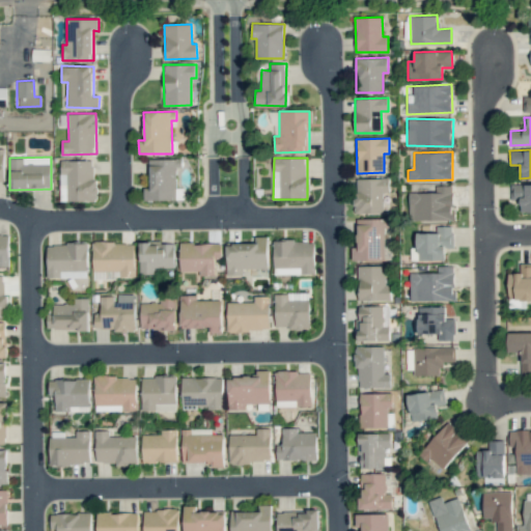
[(144,200),(176,200),(176,166),(182,166),(182,159),(149,160),(150,188),(144,188),(144,200)]
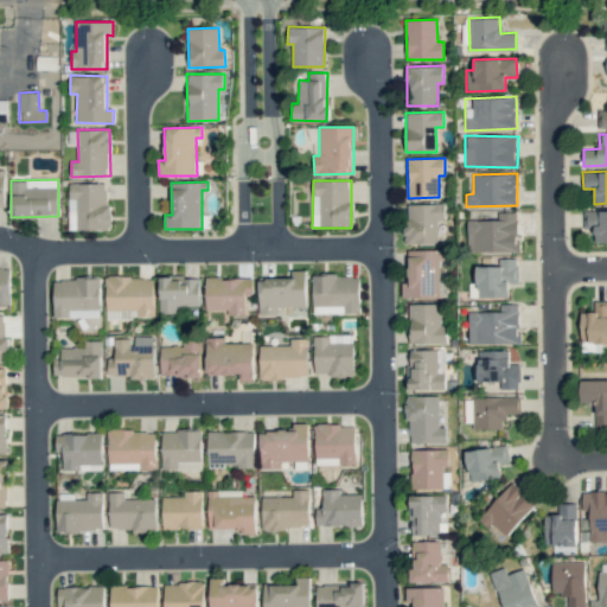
[(108,183),(69,184),(70,230),(109,229),(108,183)]
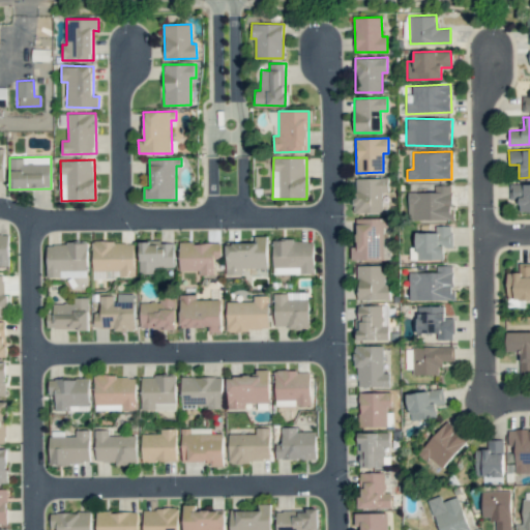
[(388,177),(353,178),(355,213),(387,212),(387,204),(383,204),(383,192),(389,192),(388,177)]
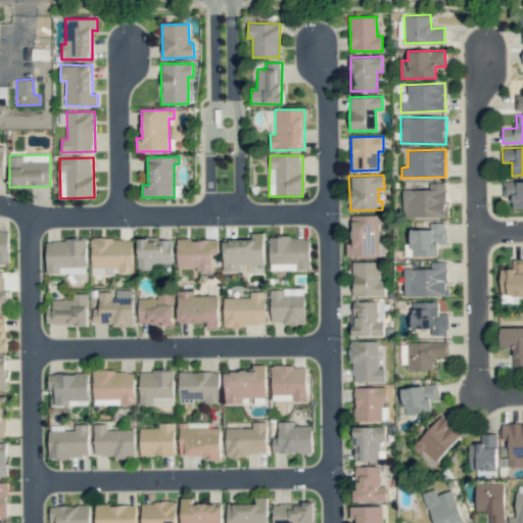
[(513,208),(522,207),(522,181),(503,182),(503,196),(512,196),(513,208)]
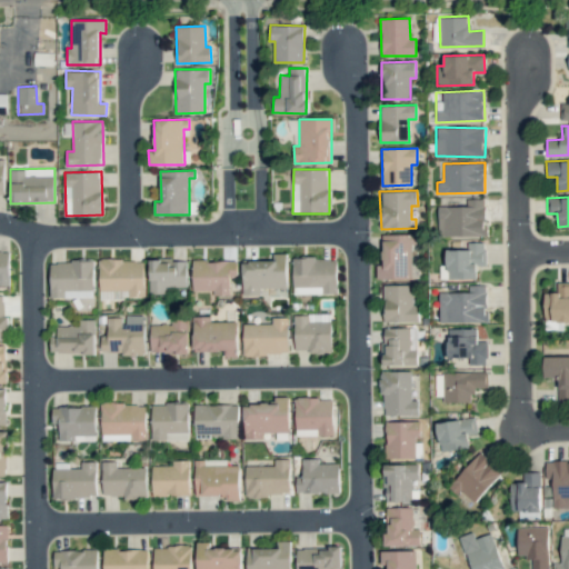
[(438,207),(438,237),(486,236),(485,199),(466,199),(467,206),(438,207)]
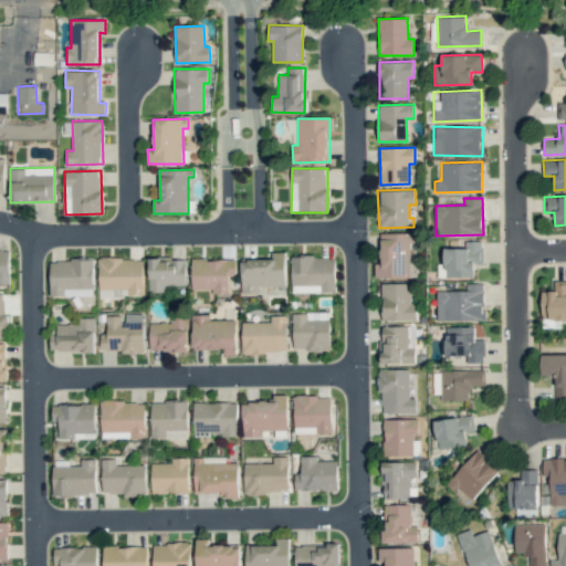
[(411,276),(410,247),(416,247),(416,233),(380,233),(380,262),(375,262),(375,278),(411,276)]
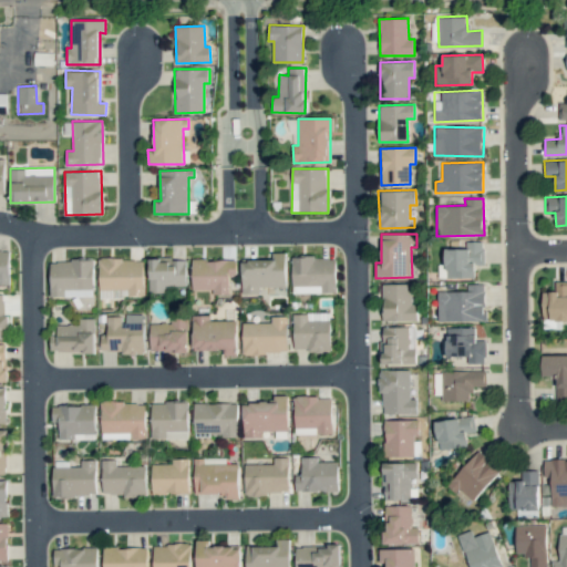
[(445,278),(474,278),(474,265),(484,265),(484,241),(465,241),(465,248),(445,248),(445,278)]
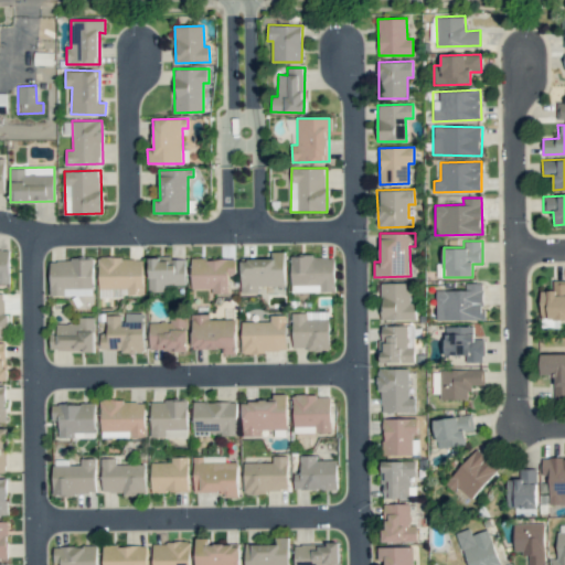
[(0,284),(9,284),(9,248),(0,247),(0,284)]
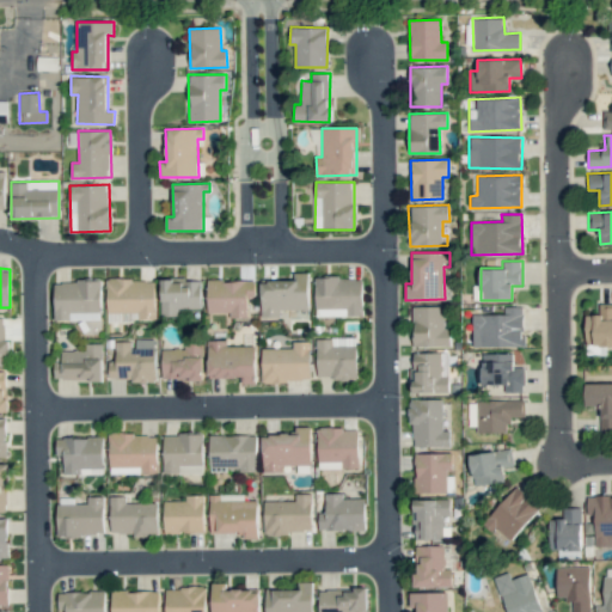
[(308,273),(295,273),(295,281),(262,281),(262,317),(280,317),(280,310),(308,310),(308,273)]
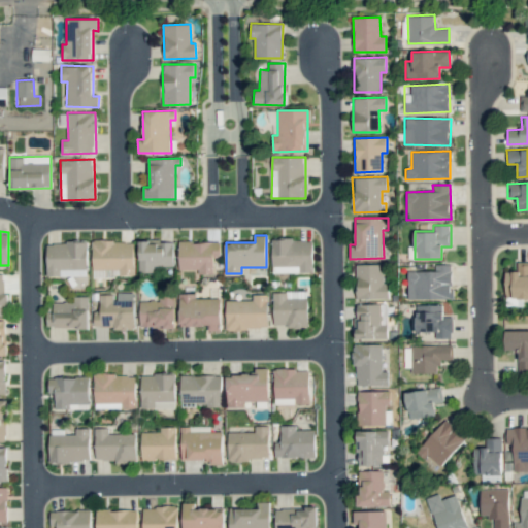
[(312,272),(312,239),(272,239),(272,273),(312,272)]
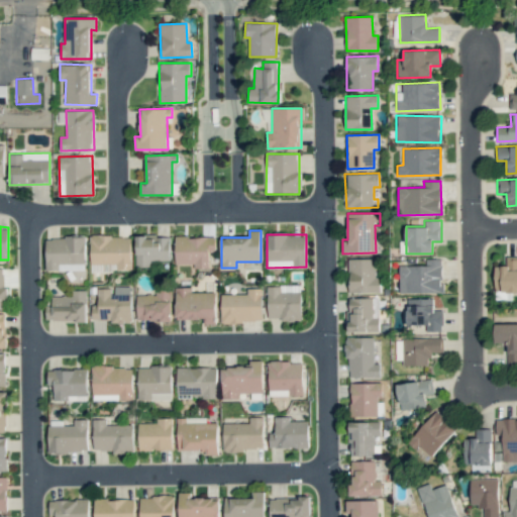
[(130,235),(90,236),(91,265),(117,264),(117,270),(131,270),(130,235)]
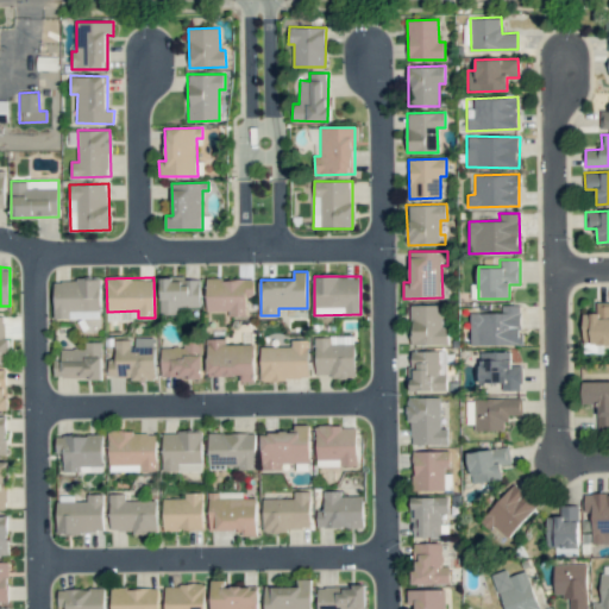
[(161,314),(176,314),(176,307),(200,307),(200,277),(161,277),(161,314)]
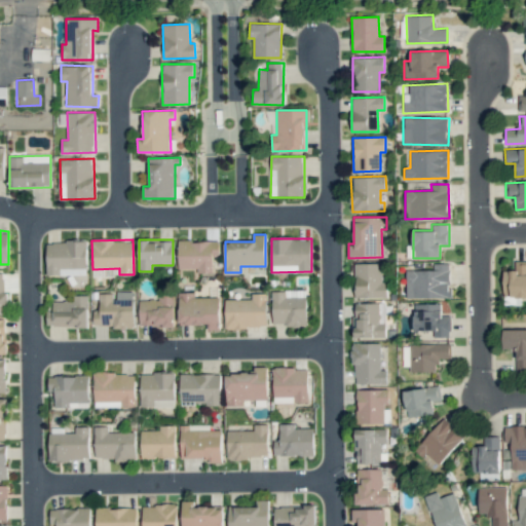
[(219,240),(178,240),(179,268),(198,268),(198,273),(213,273),(213,256),(219,256),(219,240)]
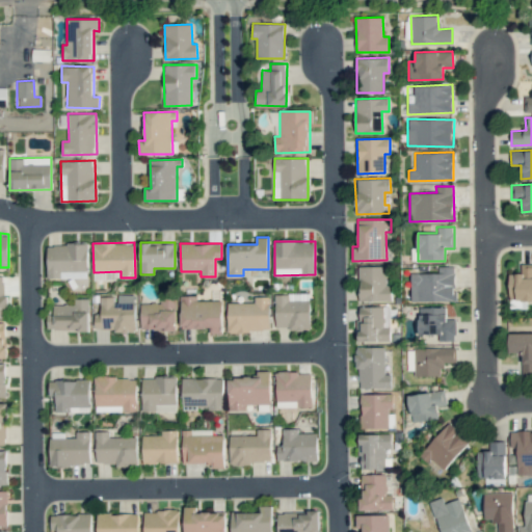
[(87,244),(47,244),(47,278),(88,277),(87,244)]
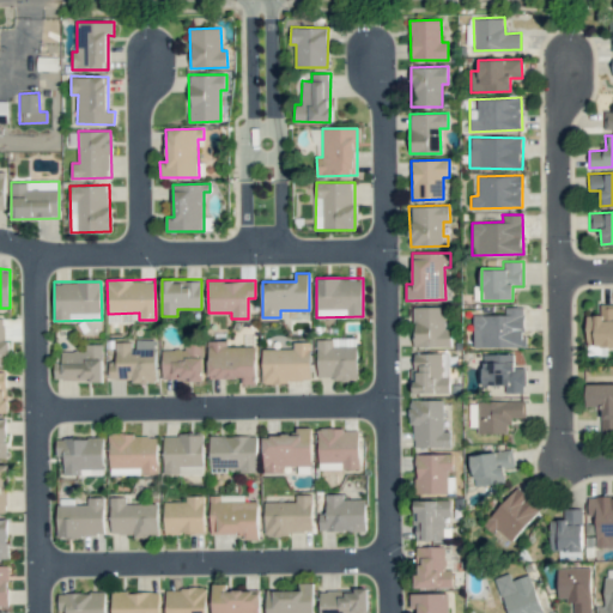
[(612,346),(612,303),(600,304),(600,315),(586,315),(587,347),(612,346)]
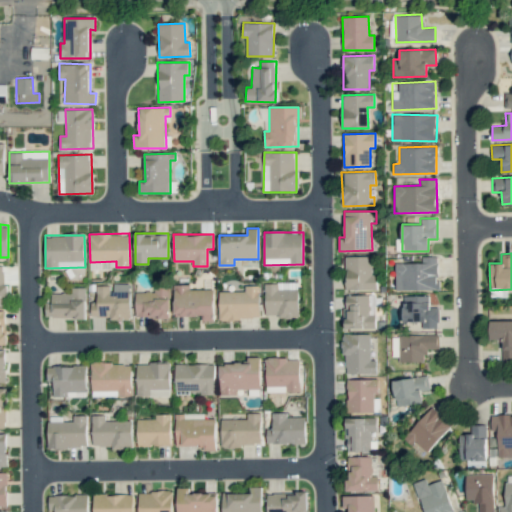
[(377,289),(377,274),(373,274),(373,256),(346,256),(346,290),(377,289)]
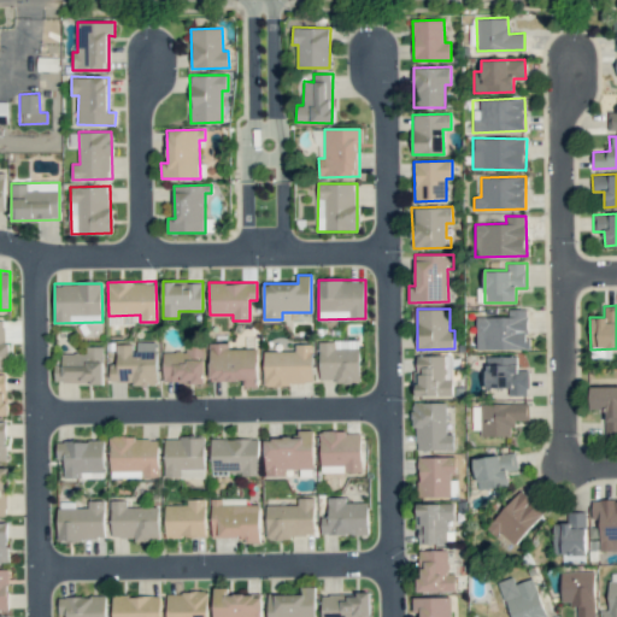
[(477,350),(528,348),(528,309),(507,310),(507,316),(476,317),(477,350)]
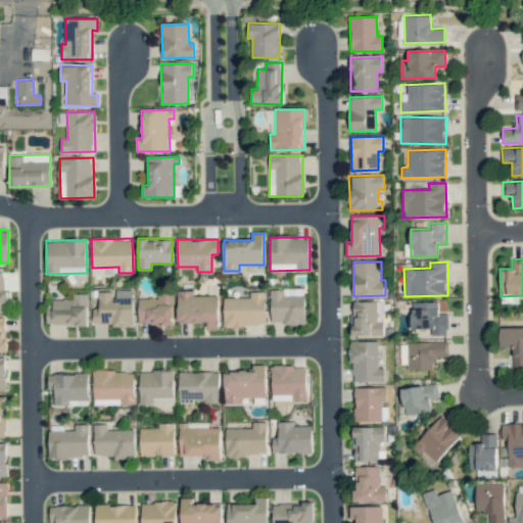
[(271,324),(304,323),(304,288),(271,289),(271,324)]
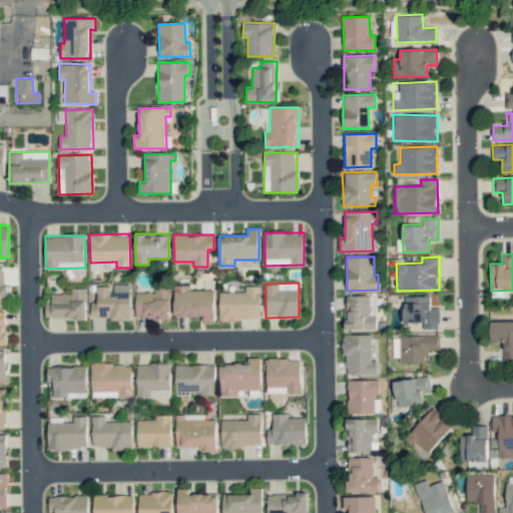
[(130,319),(130,285),(112,285),(112,286),(96,287),(97,303),(91,303),(91,320),(130,319)]
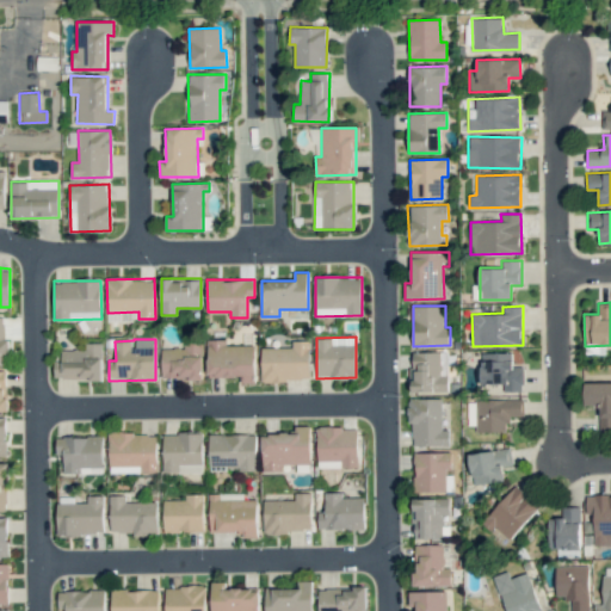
[(255,345),(226,346),(226,339),(208,340),(208,377),(241,377),(241,384),(255,383),(255,345)]
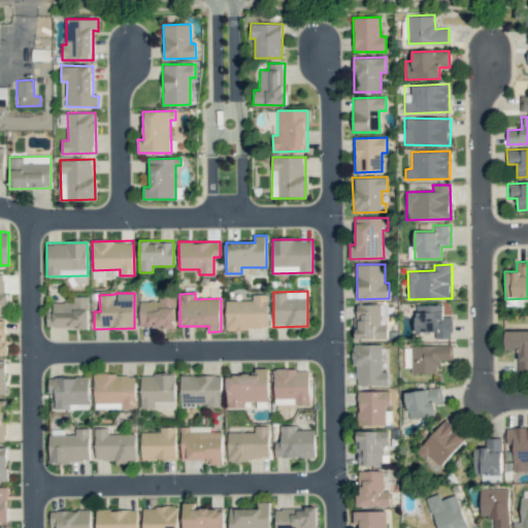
[(267,294),(253,295),(253,300),(226,301),(226,329),(268,328),(267,294)]
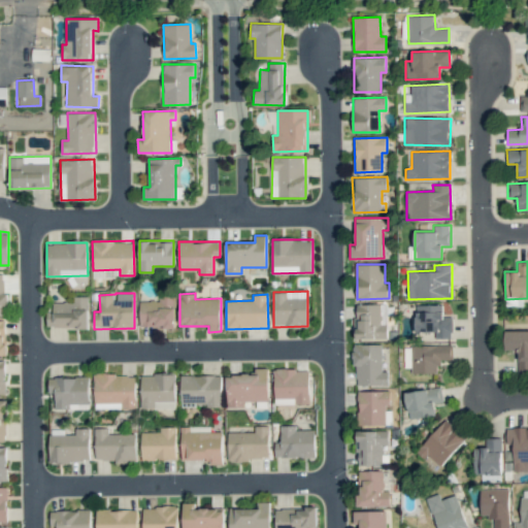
[(140,300),(139,327),(175,328),(175,296),(160,295),(160,301),(140,300)]
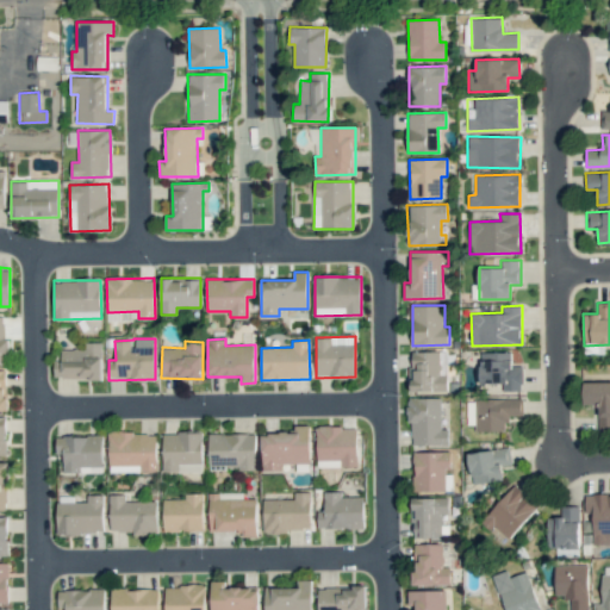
[(62,349),(62,361),(54,361),(54,379),(103,378),(101,342),(85,342),(85,349),(62,349)]
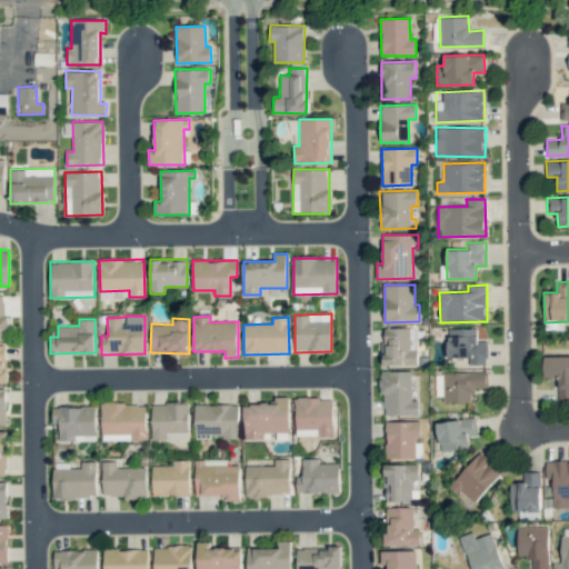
[(410,328),(383,328),(385,366),(418,365),(418,349),(410,349),(410,328)]
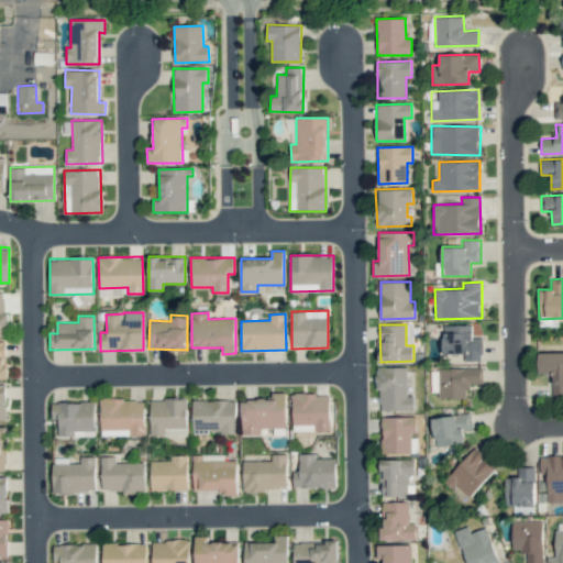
[(472,324),(443,326),(443,354),(464,354),(464,361),(482,361),(482,337),(472,338),(472,324)]
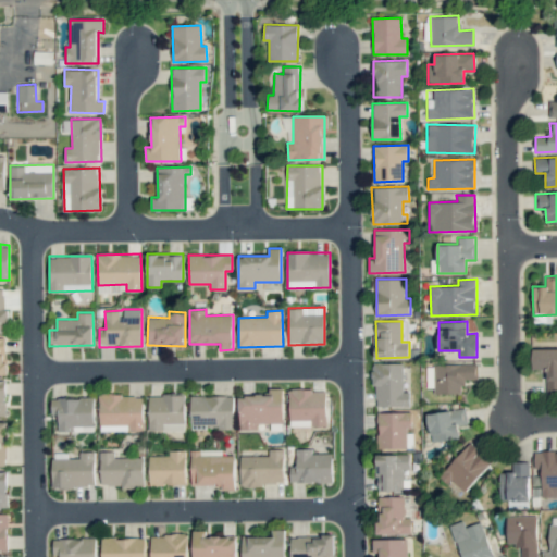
[(556,348),(533,348),(532,370),(546,370),(546,388),(556,387),(556,348)]
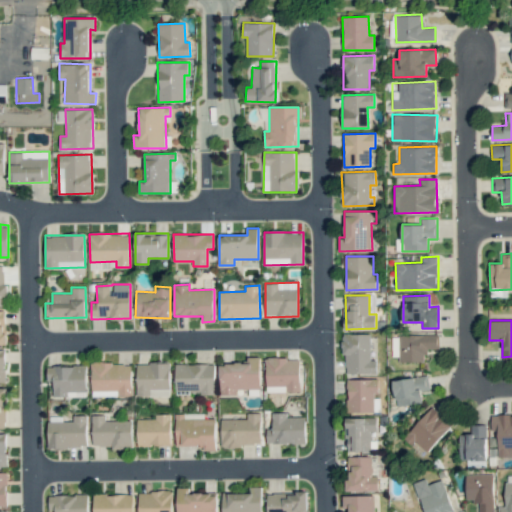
[(370,334),(344,334),(343,373),(376,374),(376,360),(370,360),(370,334)]
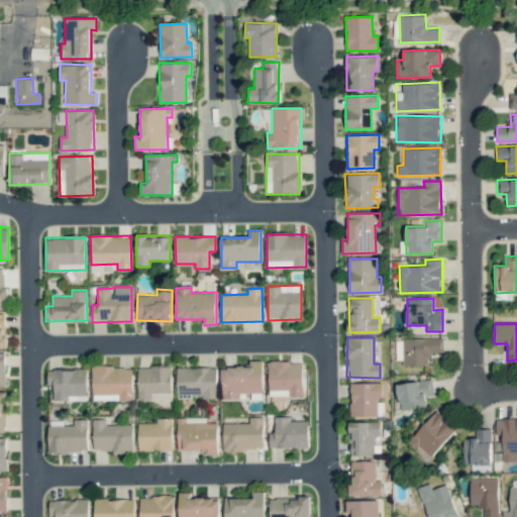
[(402,338),(403,367),(429,366),(429,351),(443,351),(442,337),(402,338)]
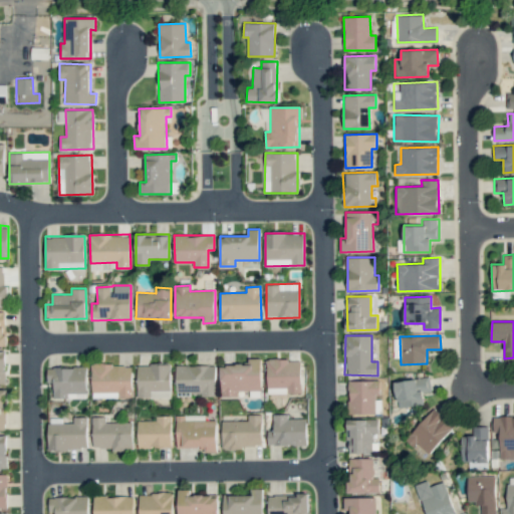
[(221,364),(221,397),(238,397),(238,391),(261,391),(261,358),(248,358),(248,364),(221,364)]
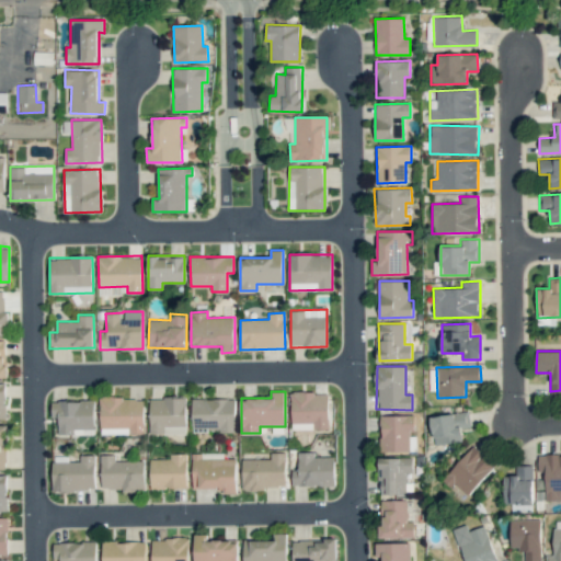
[(329,428),(328,391),(292,392),(292,430),(329,428)]
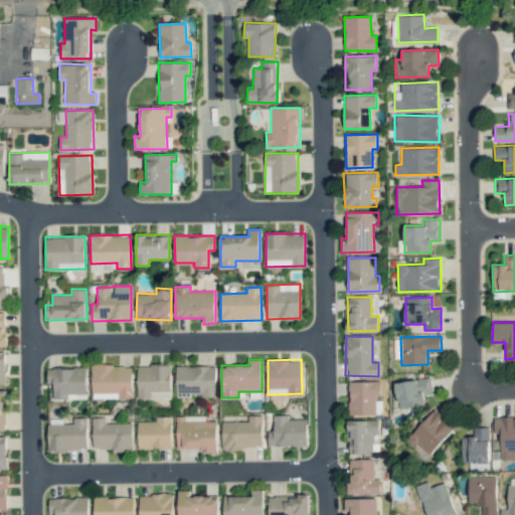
[(119,392),(119,398),(133,398),(132,364),(92,365),(93,393),(119,392)]
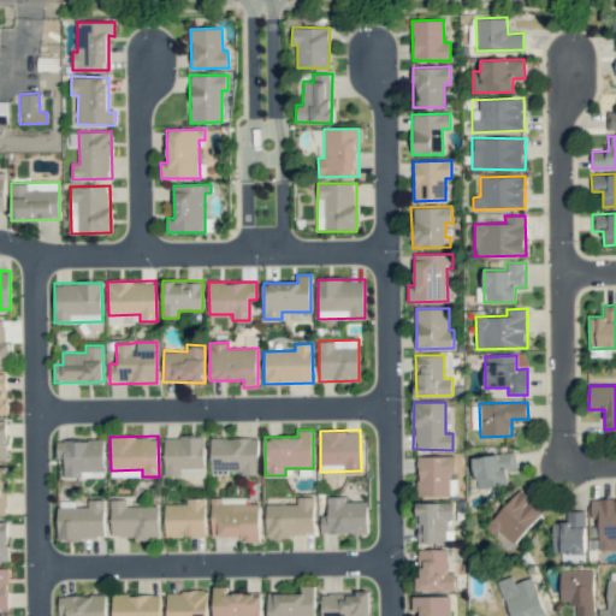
[(205,477),(205,437),(165,437),(165,477),(205,477)]
